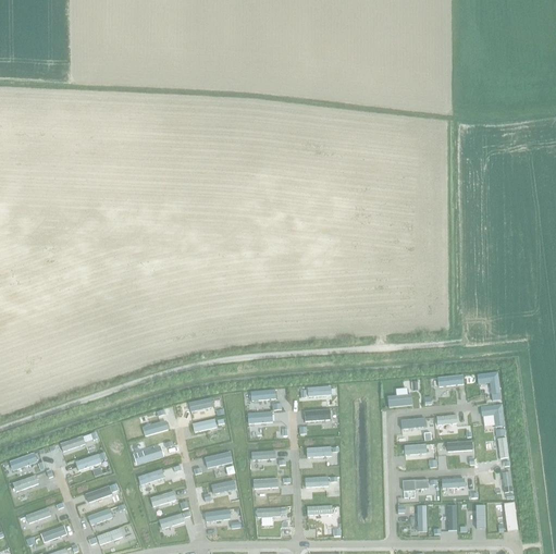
[(497,371),(477,373),(478,383),(490,382),(491,394),(499,393),(497,371)]
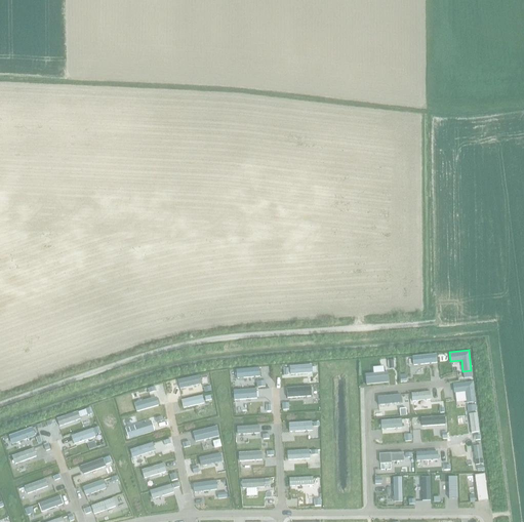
[(436,352),(412,355),(413,364),(437,362),(436,352)]
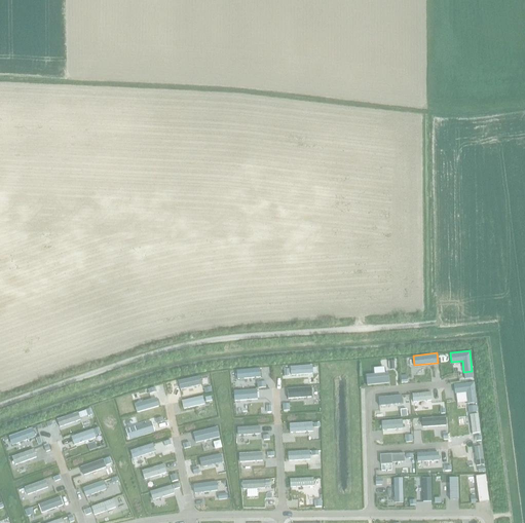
[(312,372),(311,364),(290,366),(291,373),(312,372)]
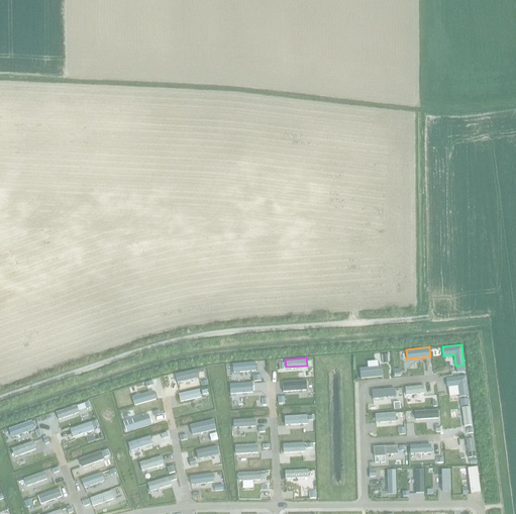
[(255,370),(254,361),(232,363),(232,372),(255,370)]
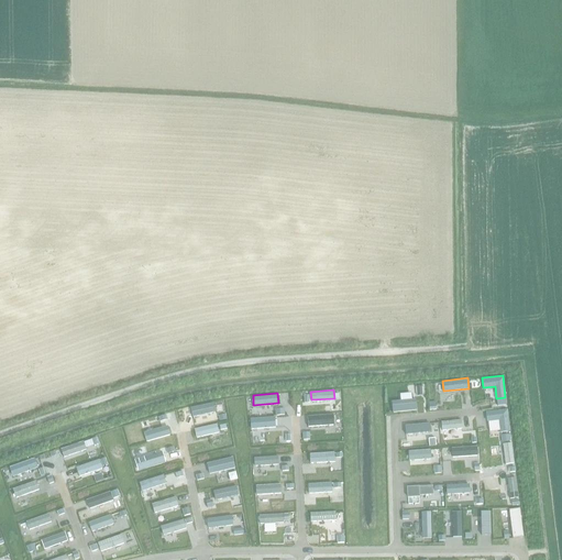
[(416,408),(415,397),(392,399),(392,410),(416,408)]
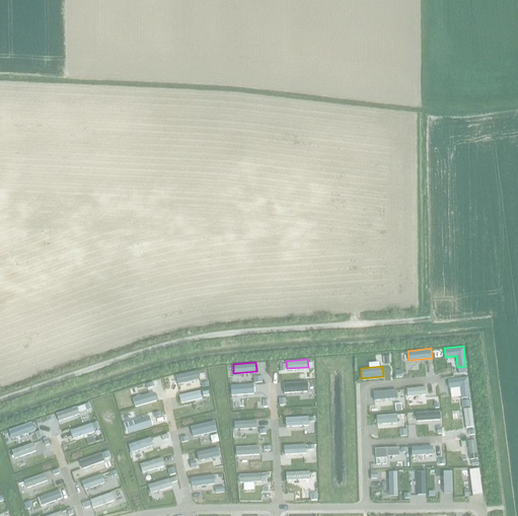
[(198,378),(196,370),(175,374),(176,382),(198,378)]
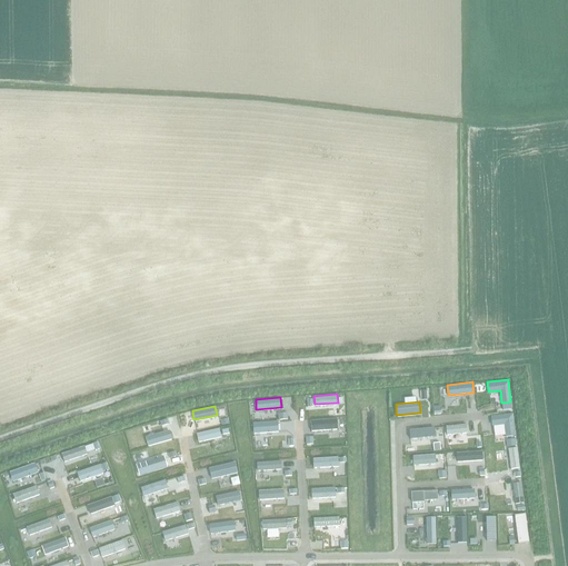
[(514,411),(491,414),(491,425),(505,424),(506,436),(516,435),(514,411)]
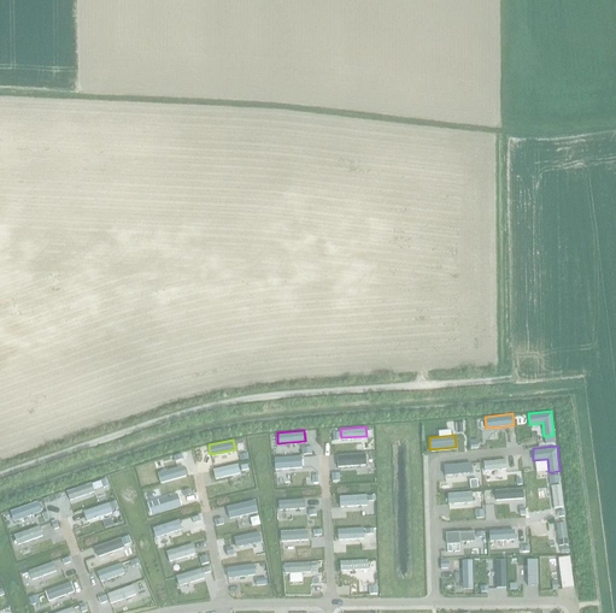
[(365,464),(364,453),(336,454),(338,466),(365,464)]
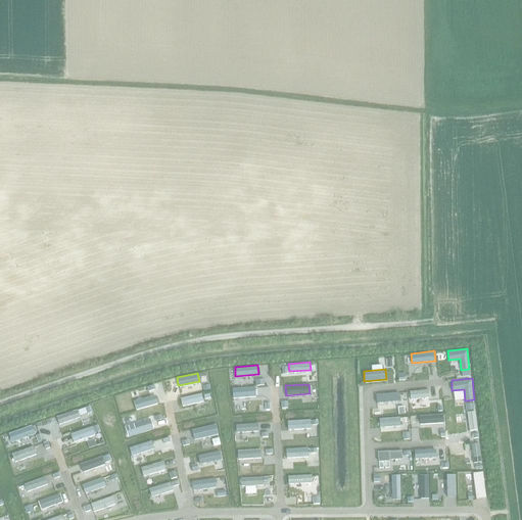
[(255,395),(254,386),(232,387),(233,397),(255,395)]
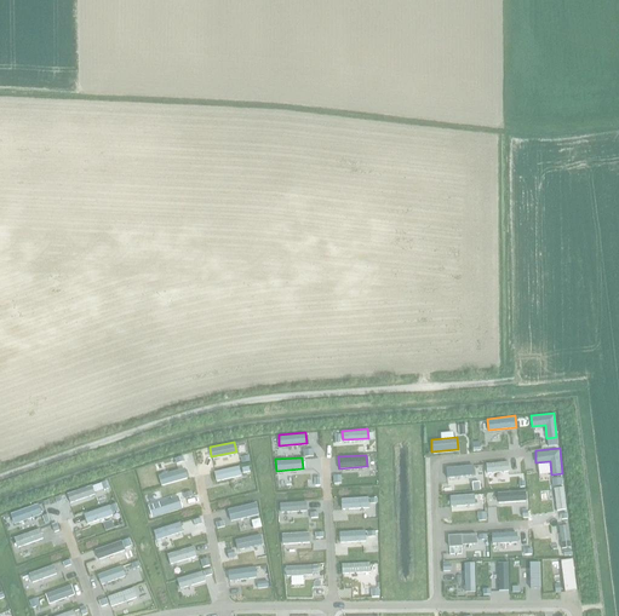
[(508,471),(508,460),(486,462),(486,472),(508,471)]
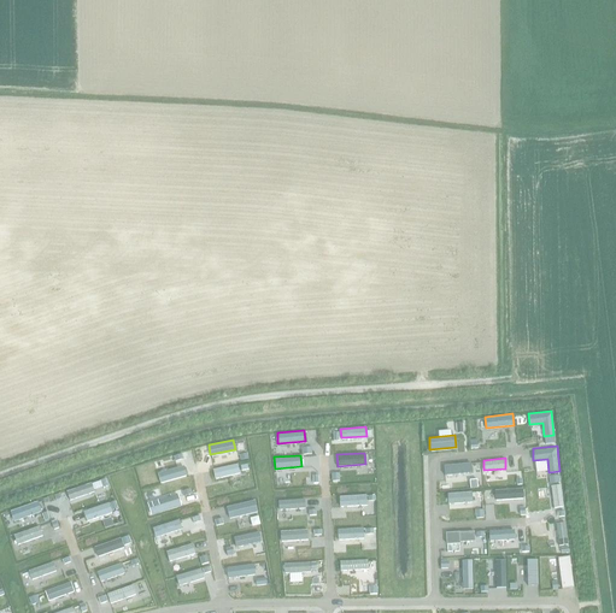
[(471,472),(470,461),(444,464),(445,475),(471,472)]
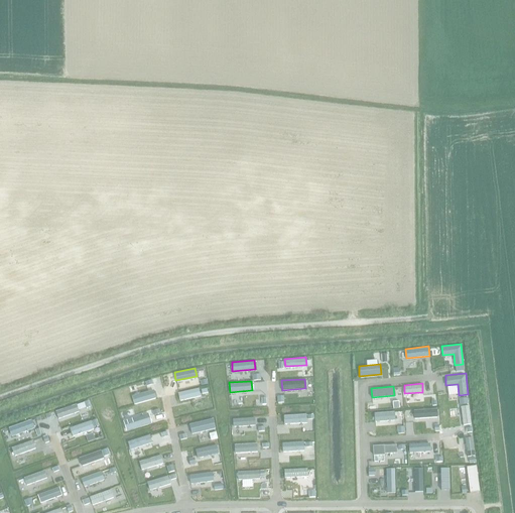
[(200,396),(198,388),(177,392),(179,400),(200,396)]
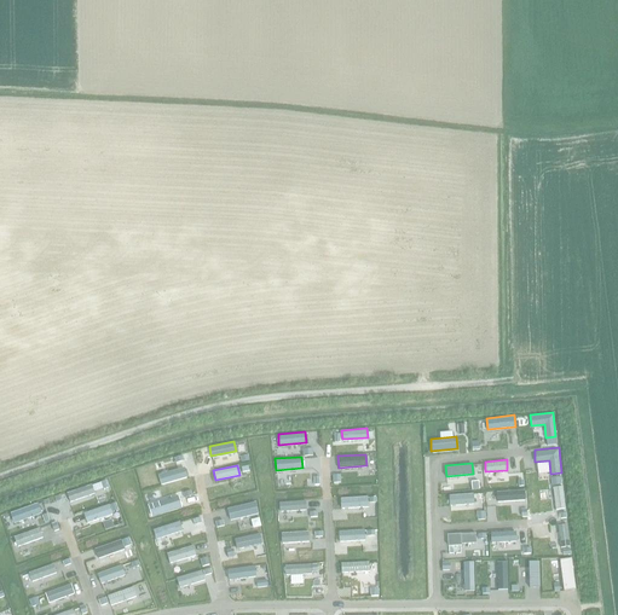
[(186,476),(183,466),(157,474),(160,483),(186,476)]
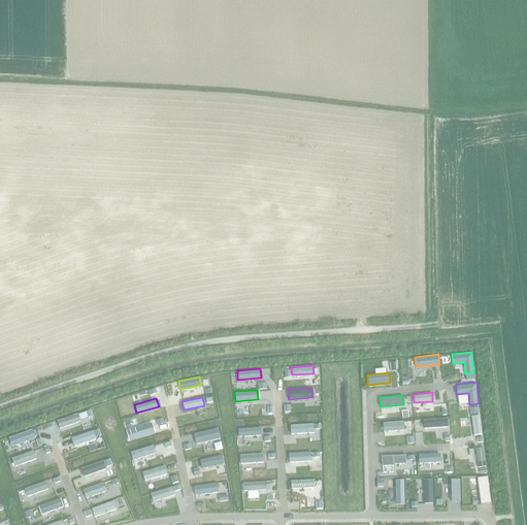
[(79,421),(77,413),(56,420),(59,427),(79,421)]
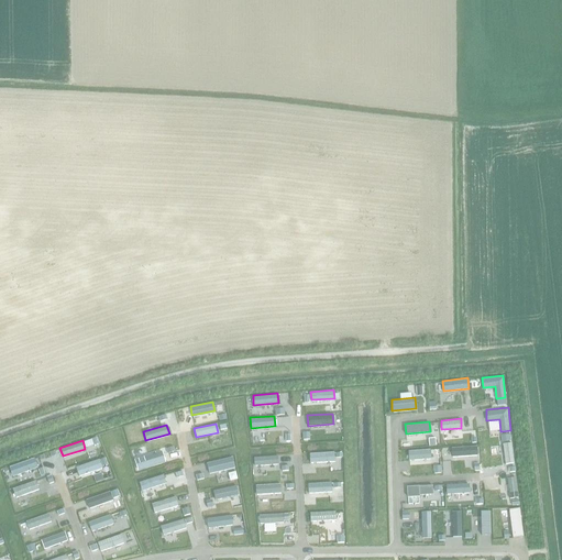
[(511,441),(503,442),(505,463),(514,462),(511,441)]
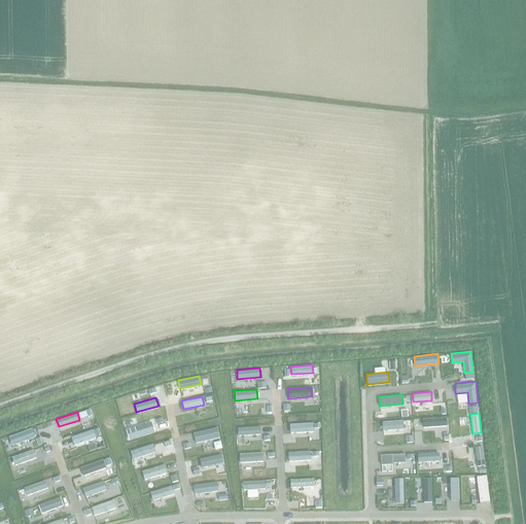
[(446,416),(422,418),(423,426),(447,425),(446,416)]
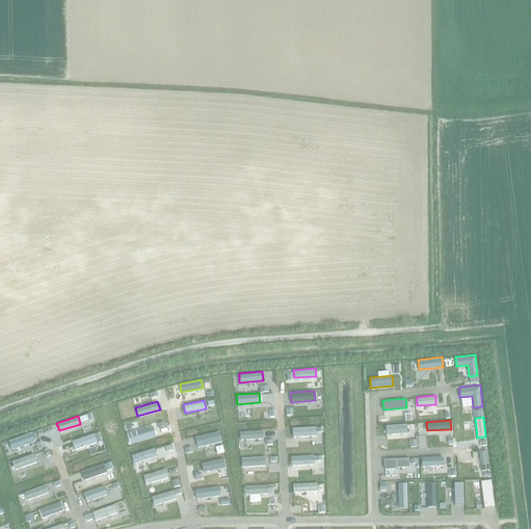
[(407,432),(406,423),(386,425),(387,434),(407,432)]
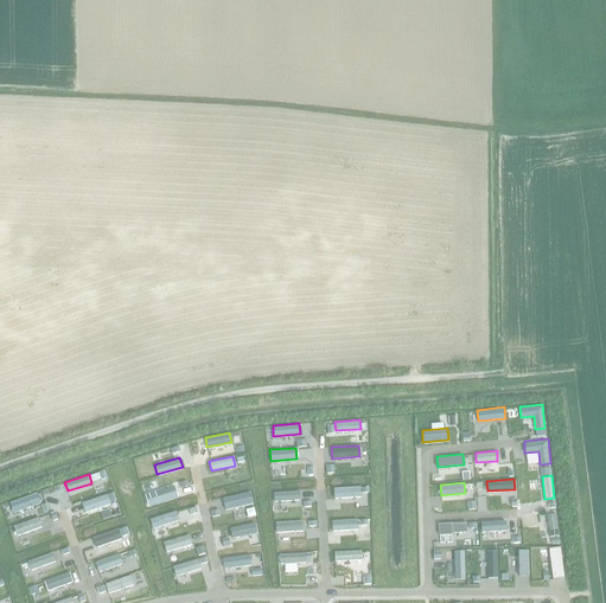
[(177,496),(174,485),(144,493),(147,505),(177,496)]
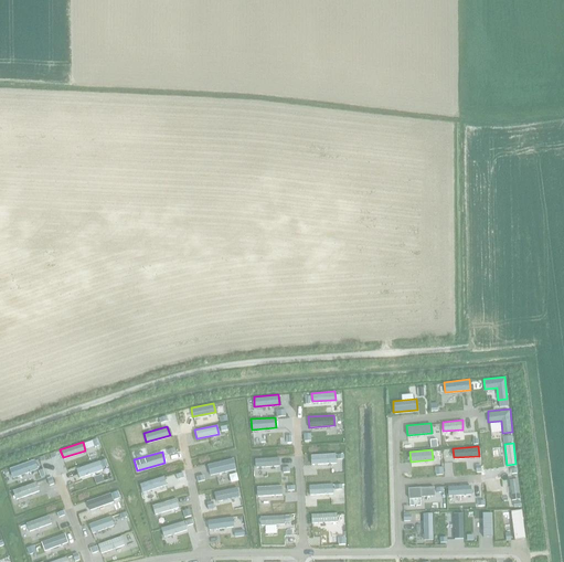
[(336,462),(334,453),(310,454),(310,463),(336,462)]
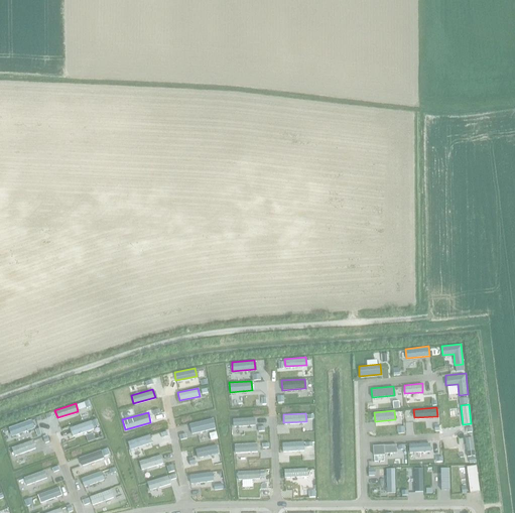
[(254,424),(254,416),(232,418),(233,425),(254,424)]
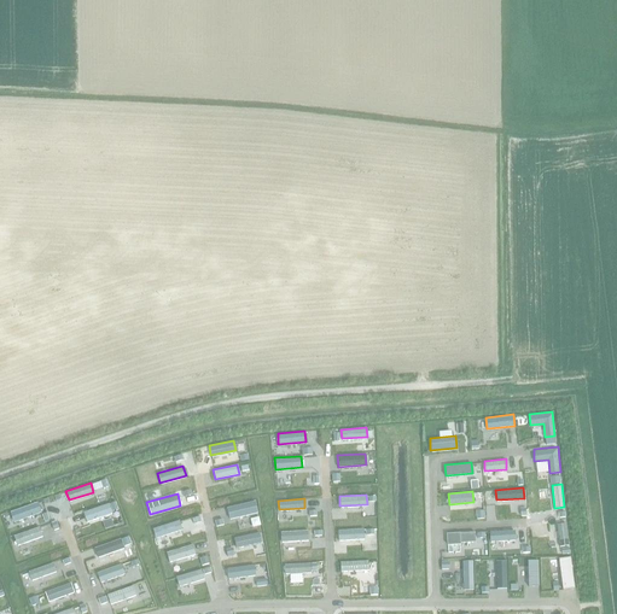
[(257,513),(254,500),(226,507),(230,519),(257,513)]
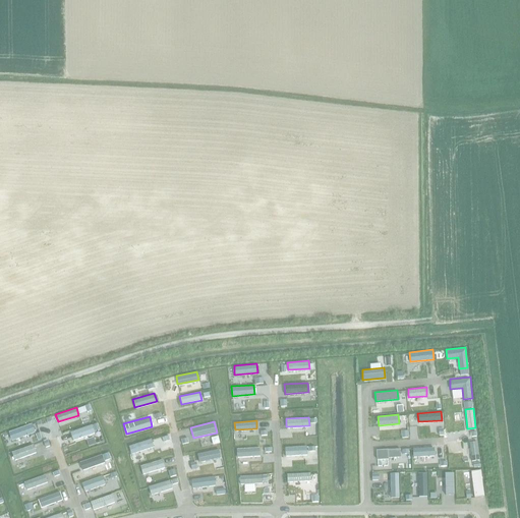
[(34,432),(32,423),(8,432),(10,440),(34,432)]
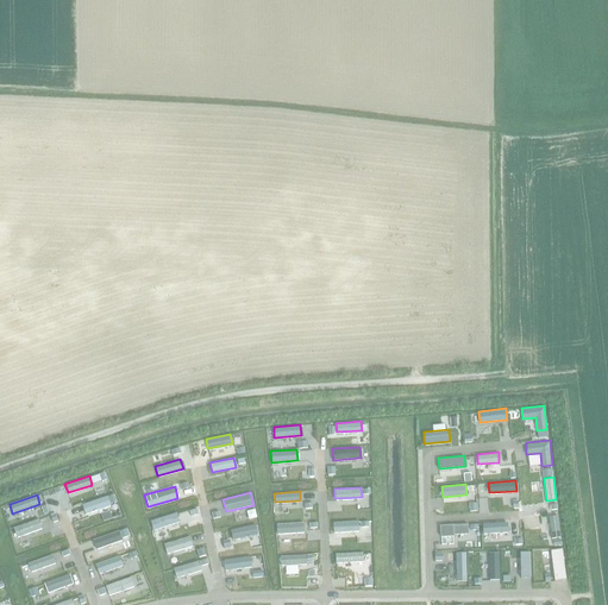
[(110,505),(106,496),(81,504),(85,514),(110,505)]
